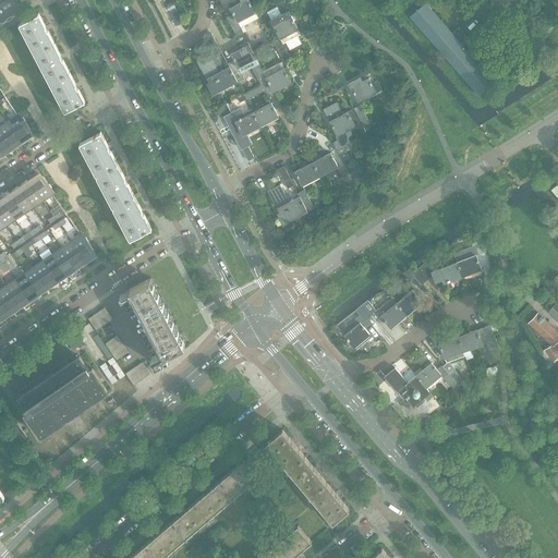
[(258,19),(255,12),(249,0),(239,0),(241,2),(230,9),(233,15),(227,19),(237,36),(243,33),(243,32),(246,31),(244,26),(258,19)]
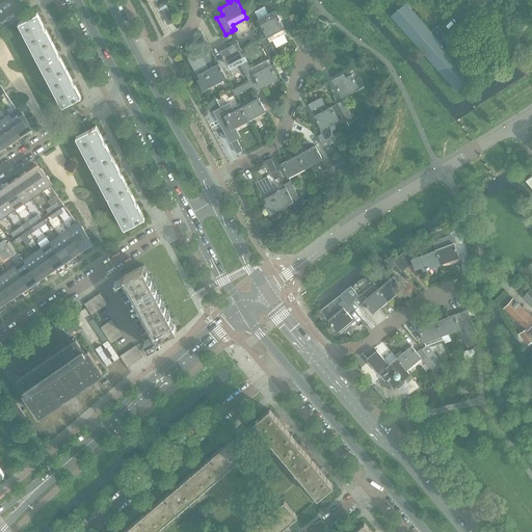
[(446,50),(452,44),(437,26),(430,32),(405,3),(391,16),(456,91),(471,78),(446,50)]
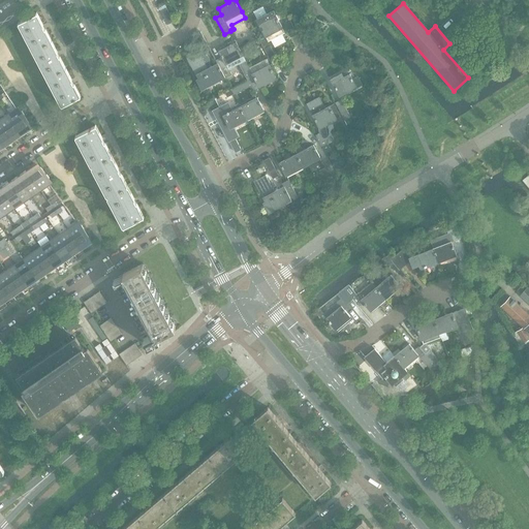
[(173,21),(163,4),(158,6),(167,24),(173,21)]
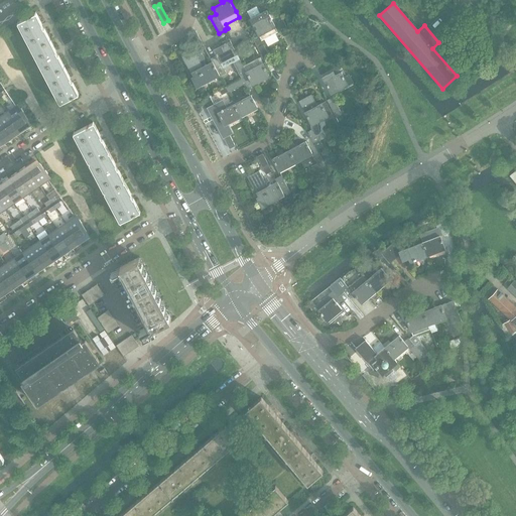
[(274,26),(269,15),(267,10),(259,14),(256,7),(247,12),(251,19),(250,19),(252,23),(250,25),(253,31),(255,30),(258,35),(261,40),(277,31),(274,26)]
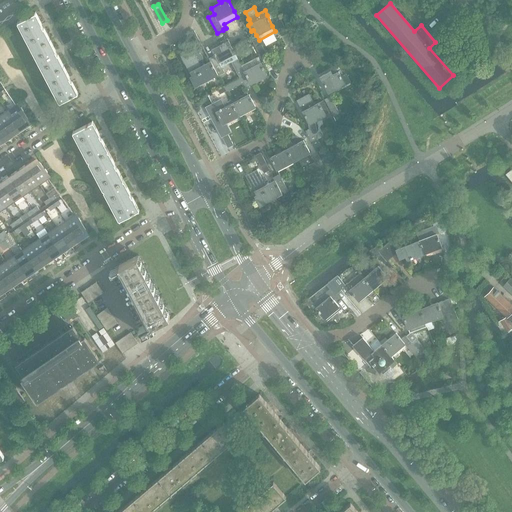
[(50,39),(35,12),(35,13),(19,21),(18,21),(32,48),(50,39)]
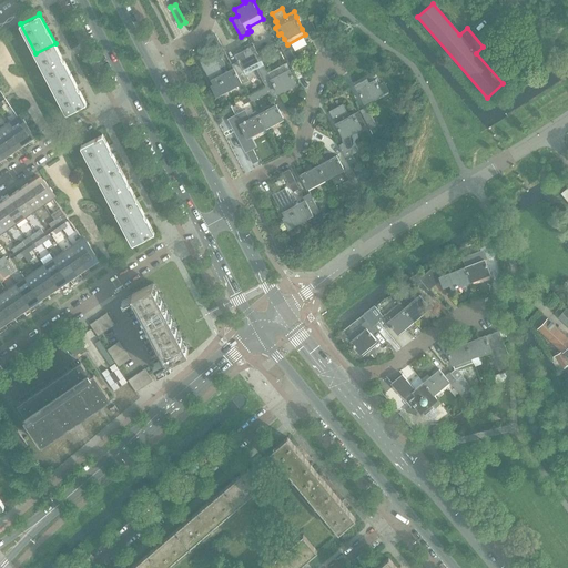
[(318,36),(308,18),(303,21),(312,39),(318,36)]
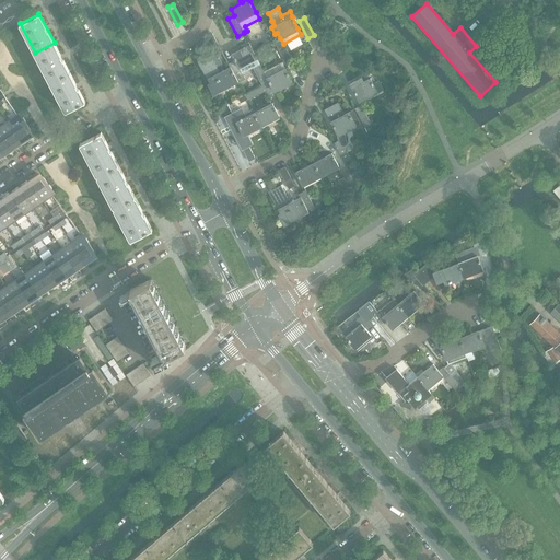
[(222,51),(212,34),(206,37),(216,55),(222,51)]
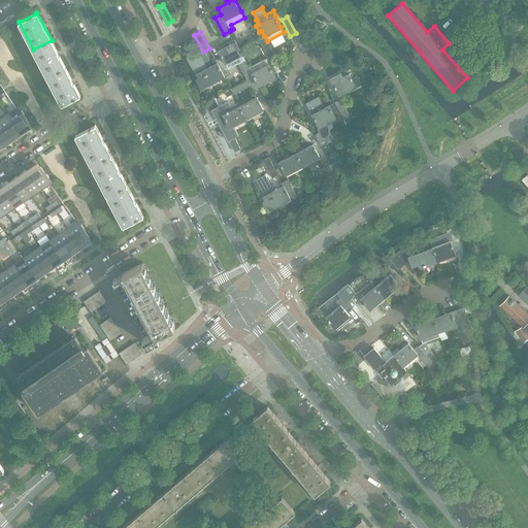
[(275,57),(266,39),(260,42),(269,60),(275,57)]
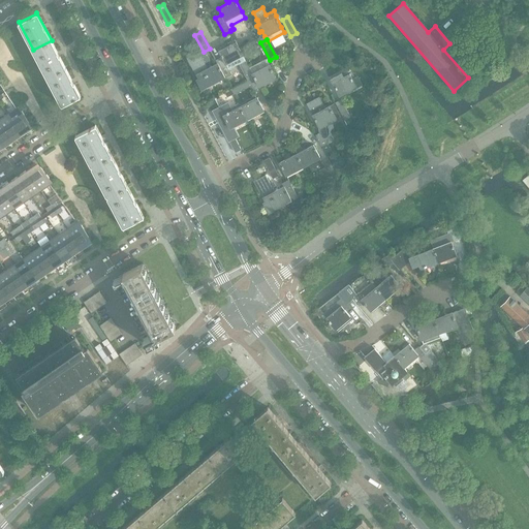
[(66,68),(52,40),(33,50),(48,78),(66,68)]
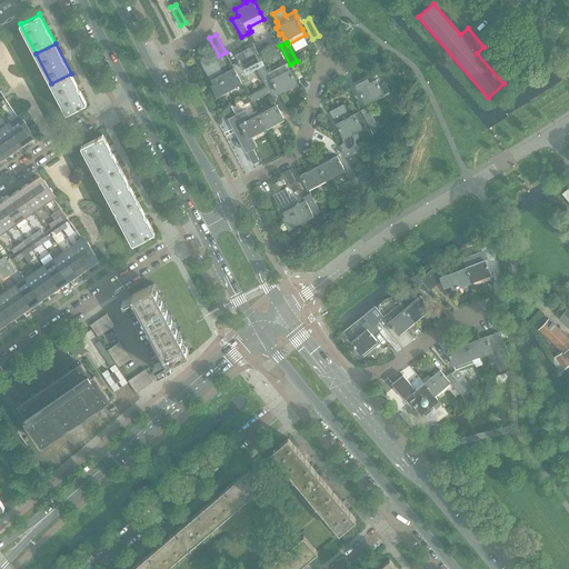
[(247,76),(257,70),(265,83),(267,82),(269,86),(273,82),(268,72),(261,60),(253,45),(252,43),(245,47),(246,49),(233,56),(237,62),(232,65),(233,68),(241,83),(242,83),(249,80),(247,76)]
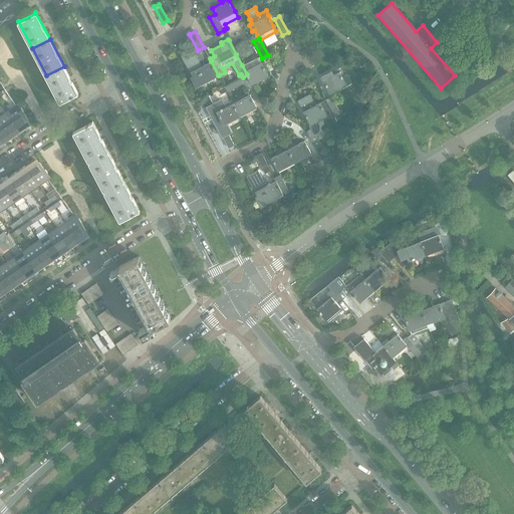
[(218,75),(211,61),(204,65),(204,64),(204,63),(204,61),(204,59),(204,58),(204,57),(203,56),(203,55),(202,54),(201,53),(200,53),(199,52),(198,52),(196,52),(194,52),(193,50),(182,56),(191,74),(191,73),(193,76),(190,77),(196,87),(218,75)]
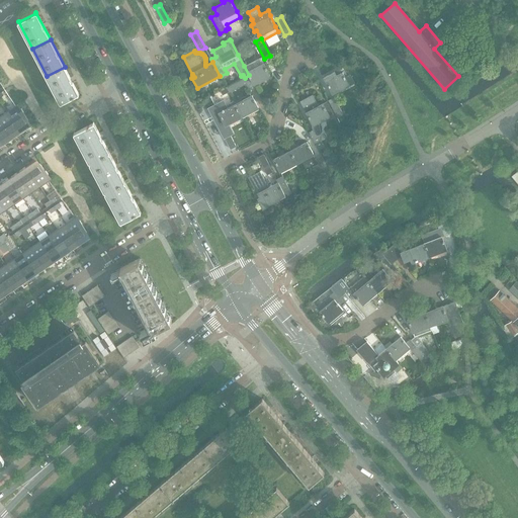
[(270,75),(266,68),(268,66),(266,62),(264,63),(261,57),(244,66),(249,75),(254,84),(270,75)]
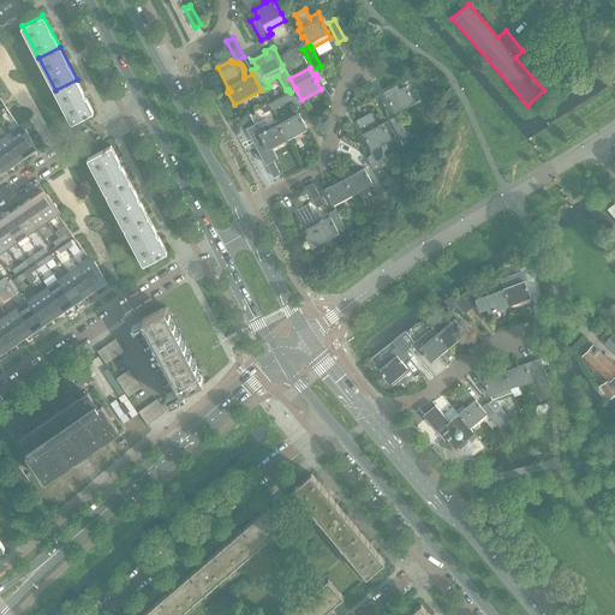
[(94,112),(83,93),(77,79),(55,90),(72,124),(73,123),(93,112),(93,113),(94,112)]
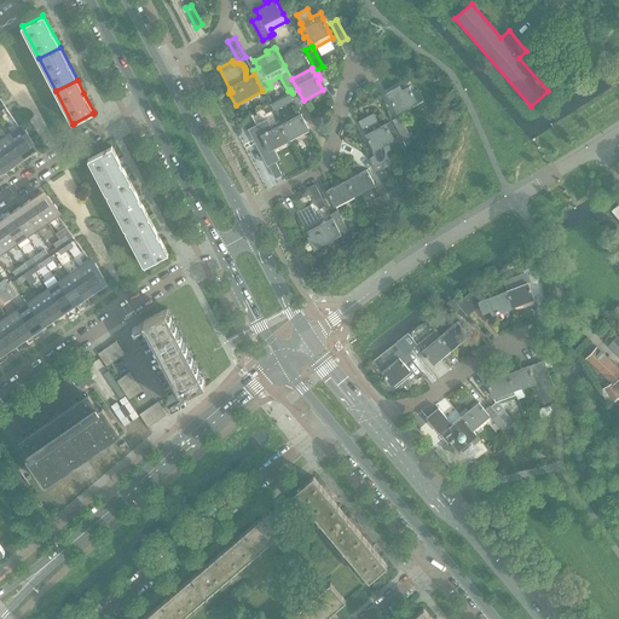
[(424,99),(418,88),(412,92),(409,86),(401,90),(400,85),(386,92),(397,114),(391,116),(404,142),(410,138),(397,113),(418,102),(418,103),(424,99)]
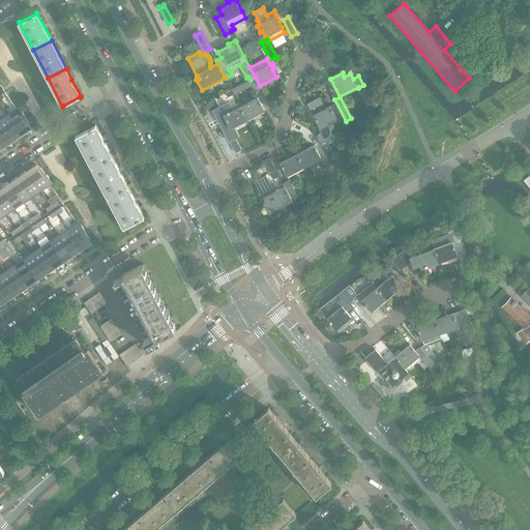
[(261,88),(260,86),(255,77),(251,80),(231,89),(234,94),(234,95),(251,87),(253,92),(255,91),(255,93),(261,90),(260,89),(261,88)]
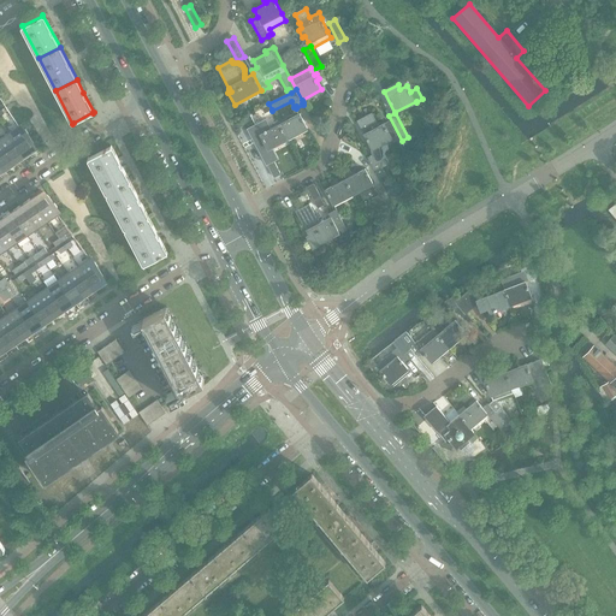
[(307,128),(300,113),(279,124),(286,138),(307,128)]
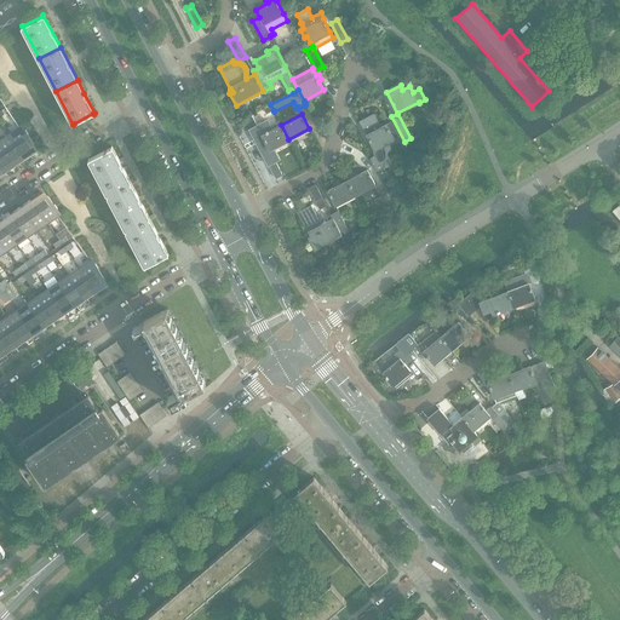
[(391,121),(388,124),(380,127),(374,114),(360,121),(377,155),(369,159),(382,181),(389,176),(380,161),(384,160),(382,148),(395,142),(392,138),(399,136),(391,121)]
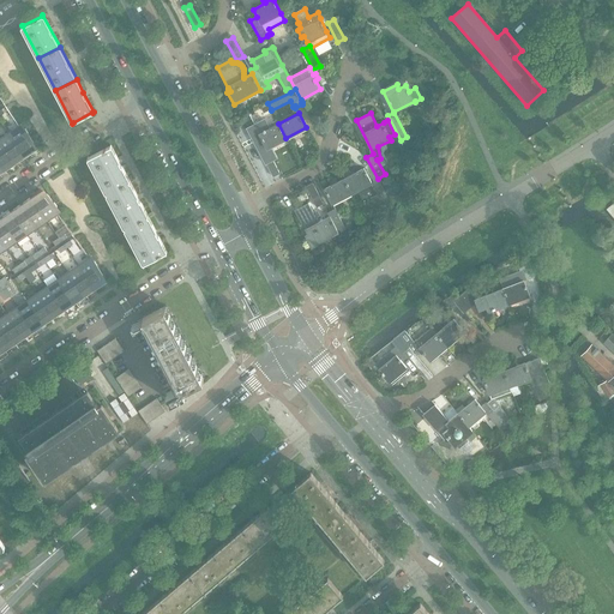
[(277,157),(271,146),(271,145),(286,138),(278,124),(269,128),(265,119),(247,128),(253,138),(257,137),(259,140),(254,143),(265,164),(266,163),(266,164),(272,176),(280,173),(272,160),(277,157)]
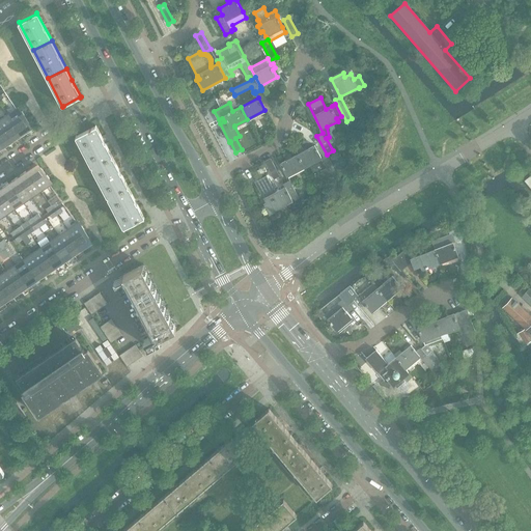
[(29,123),(24,115),(22,111),(21,112),(19,108),(7,116),(21,135),(27,131),(24,127),(29,123)]
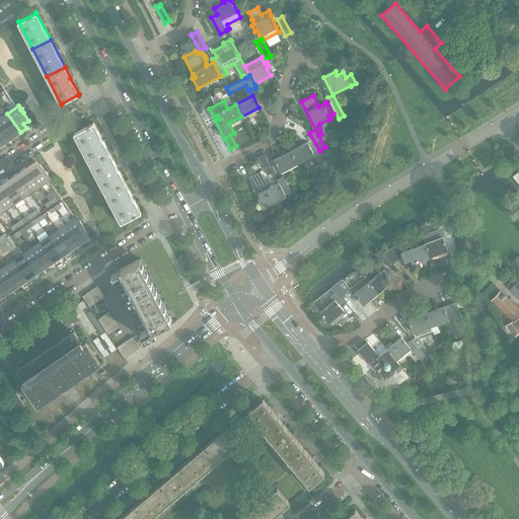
[(20,132),(7,114),(0,118),(0,120),(12,138),(20,132)]
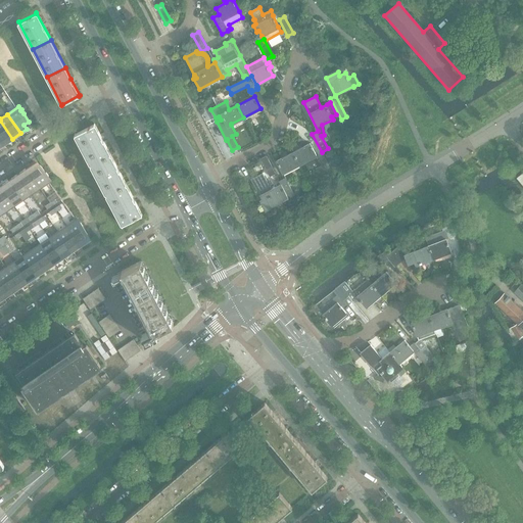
[(12,139),(0,121),(0,139),(3,144),(12,139)]
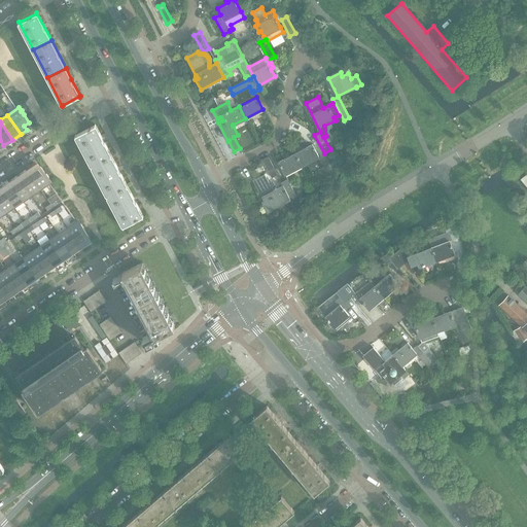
[(111,155),(95,125),(76,135),(76,134),(75,135),(92,166),(111,155)]
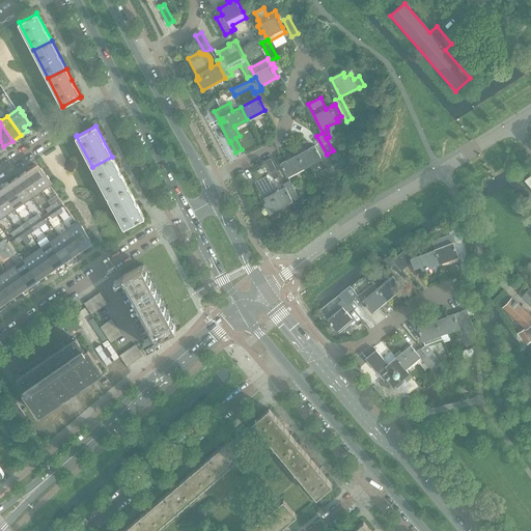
[(320,158),(315,146),(314,145),(306,150),(305,147),(302,149),(301,145),(297,148),(299,154),(298,155),(304,167),(320,158)]
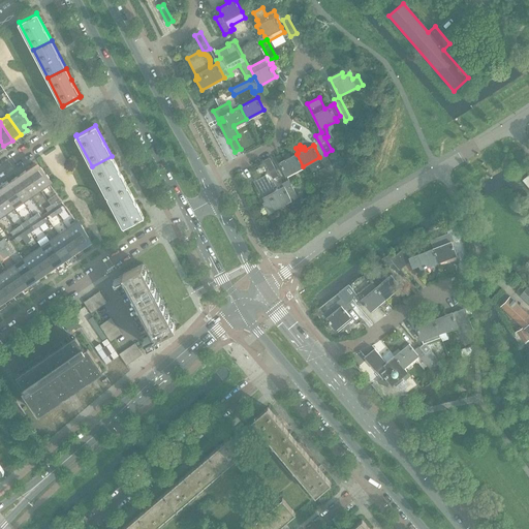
[(303,166),(297,154),(290,157),(289,154),(284,157),(285,159),(279,163),(285,175),(303,166)]
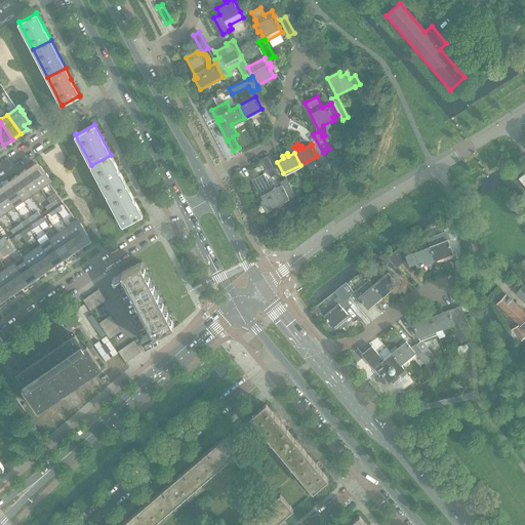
[(126,185),(111,155),(91,165),(107,195),(126,185)]
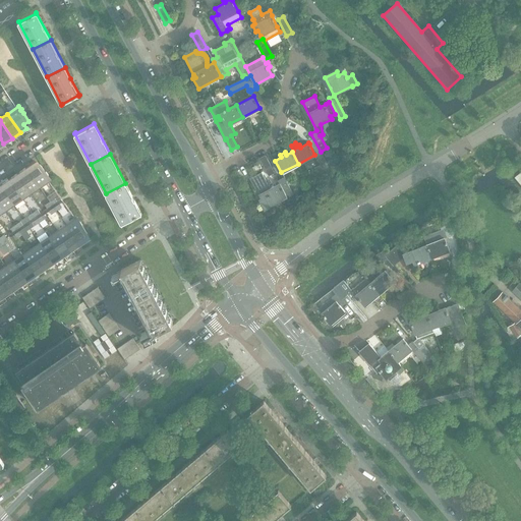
[(274,173),(266,156),(259,159),(269,175),(274,173)]
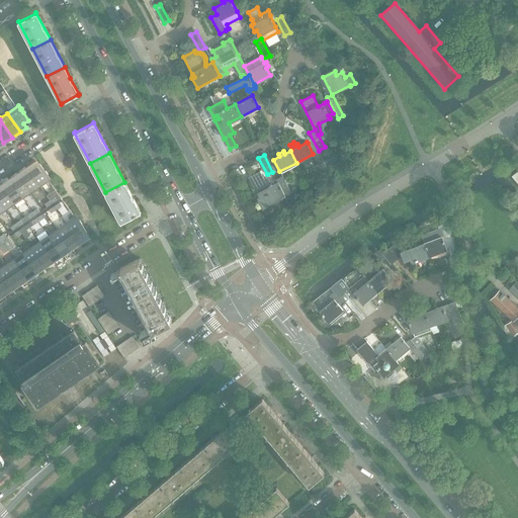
[(328,167),(322,157),(316,160),(319,164),(313,168),(316,173),(328,167)]
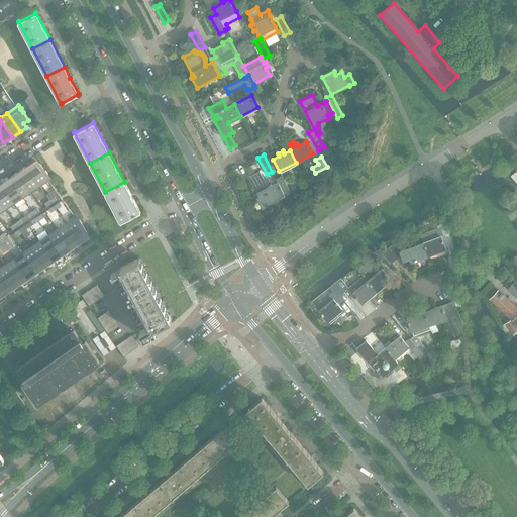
[(331,164),(327,157),(323,159),(327,167),(331,164)]
